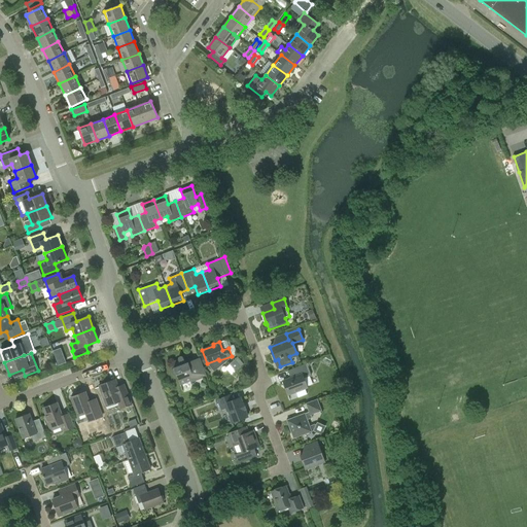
[(172,362),(174,367),(173,369),(172,370),(172,371),(172,372),(171,372),(172,373),(172,374),(173,375),(173,376),(174,376),(175,377),(176,377),(177,377),(180,385),(191,381),(191,382),(206,376),(199,358),(185,363),(183,358),(182,357),(182,356),(181,356),(180,356),(179,357),(178,357),(178,358),(178,359),(178,360),(172,362)]
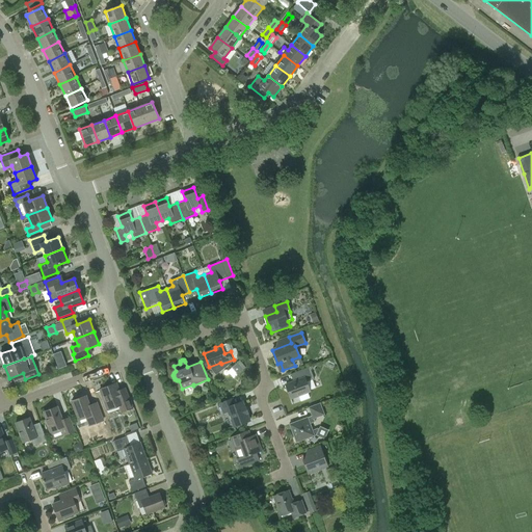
[(243,370),(237,363),(232,368),(238,374),(243,370)]
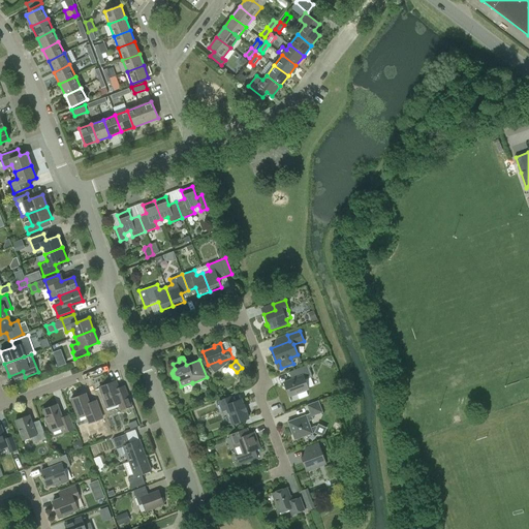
[(294,370),(298,377),(284,382),(289,397),(298,394),(300,399),(308,396),(306,390),(308,390),(308,387),(314,385),(311,377),(312,377),(309,367),(311,366),(311,364),(294,370)]
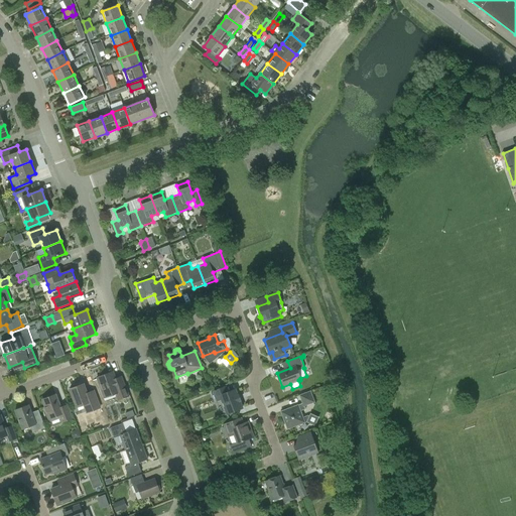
[(124,385),(118,387),(113,373),(98,379),(105,398),(118,393),(120,399),(128,396),(124,385)]
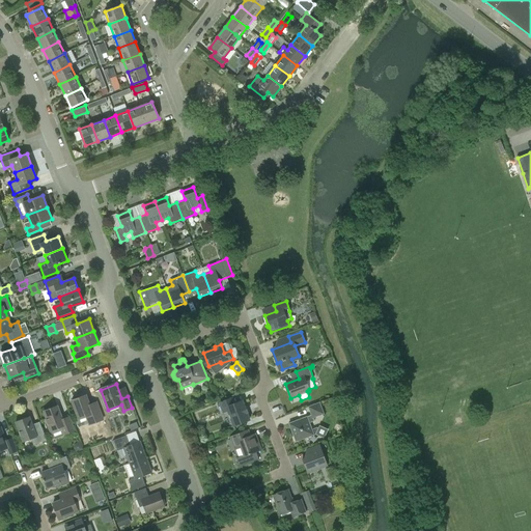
[(103,419),(96,402),(89,404),(86,395),(72,400),(79,419),(86,416),(89,424),(103,419)]
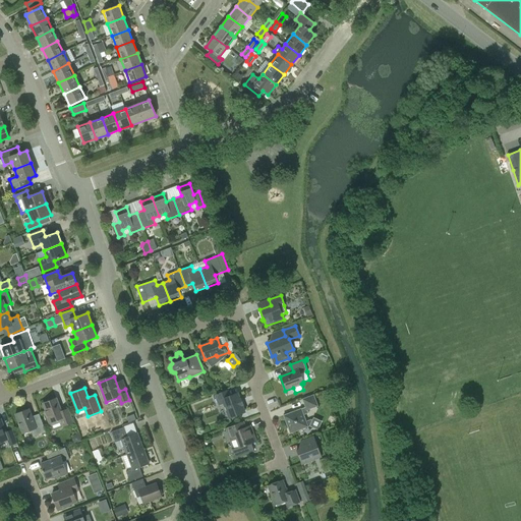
[(240,400),(238,393),(230,396),(228,390),(215,395),(219,405),(223,403),(229,418),(245,412),(242,404),(241,405),(239,400),(240,400)]
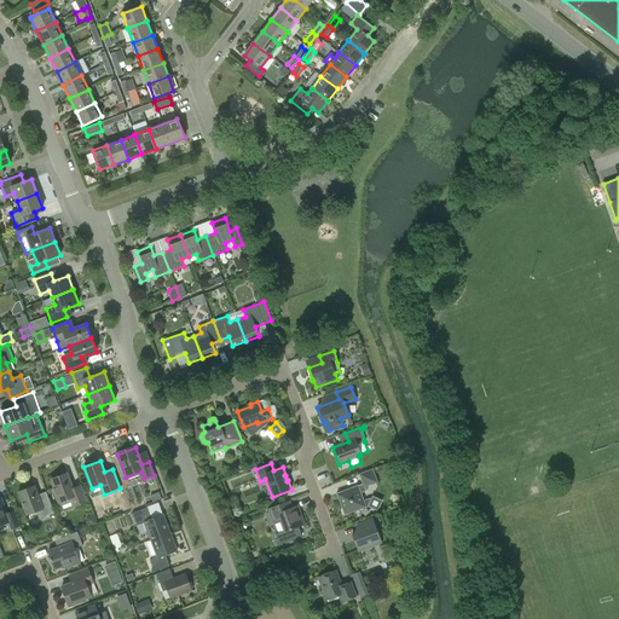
[(363,484),(358,485),(336,493),(345,515),(368,507),(379,510),(382,501),(372,496),(371,499),(370,498),(364,501),(360,492),(366,491),(365,487),(377,482),(372,469),(359,474),(363,484)]
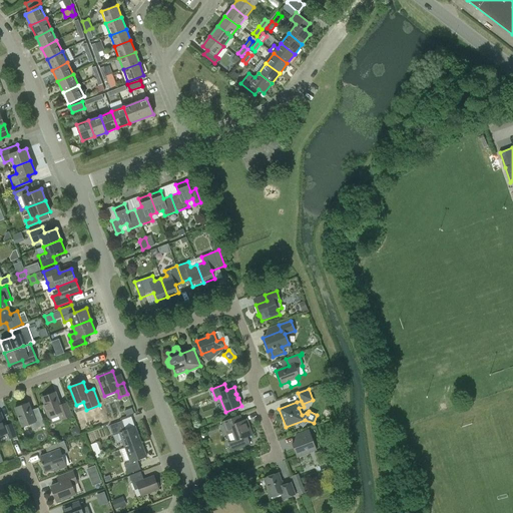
[(42,397),(45,405),(44,405),(49,419),(50,419),(60,416),(61,420),(71,416),(66,403),(60,405),(55,392),(42,397)]
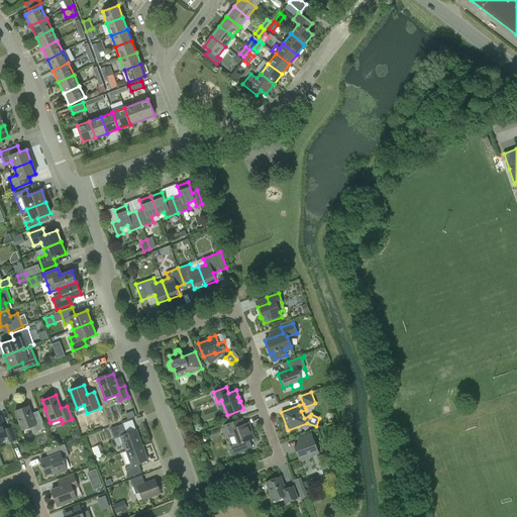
[(40,416),(33,419),(28,406),(15,411),(22,430),(30,427),(32,433),(45,428),(40,416)]
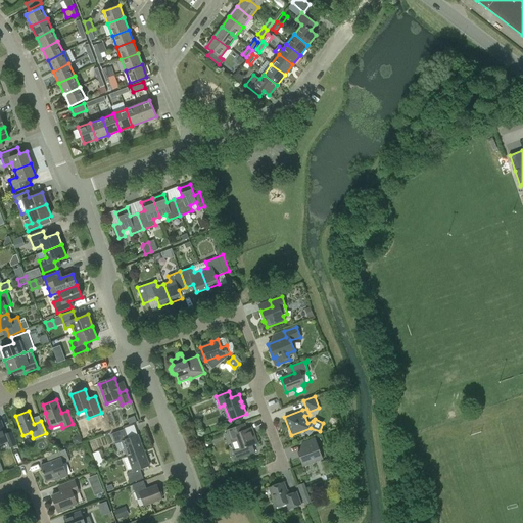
[(134,416),(127,418),(129,424),(136,421),(134,416)]
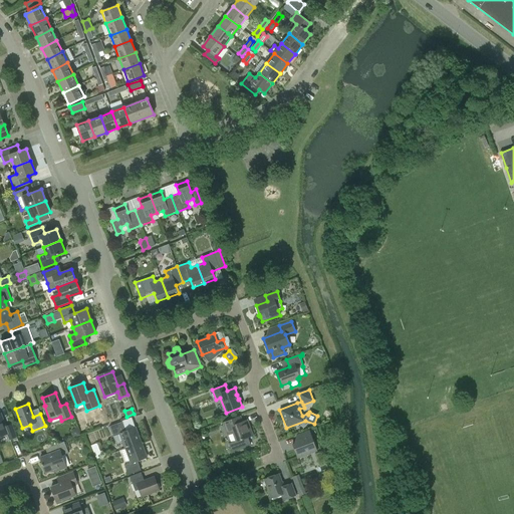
[(12,424),(5,427),(1,414),(0,414),(0,436),(7,434),(10,439),(17,437),(12,424)]
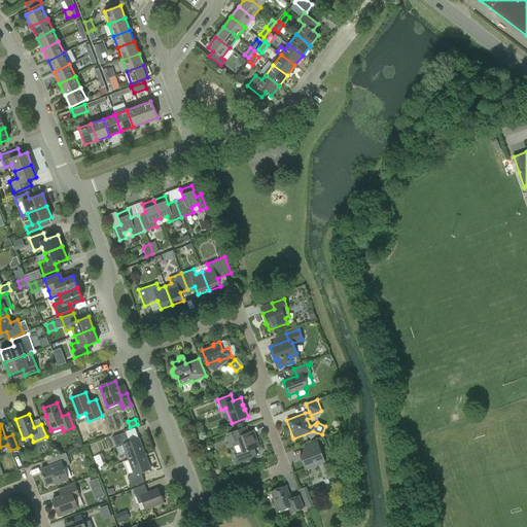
[(229,433),(234,446),(239,444),(242,452),(235,455),(238,463),(257,456),(254,448),(258,447),(253,431),(248,432),(246,426),(229,433)]
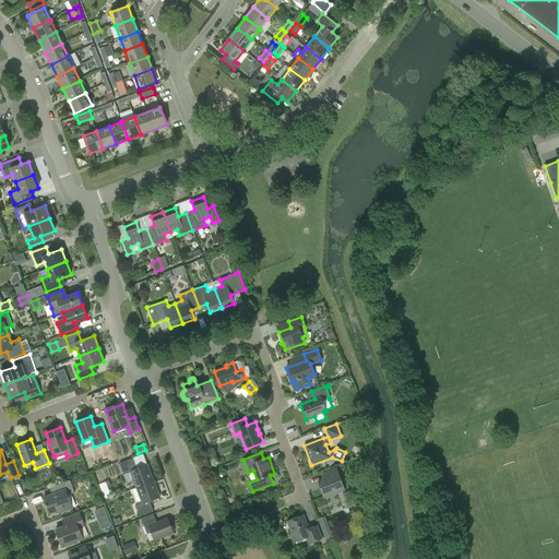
[(123,474),(130,472),(135,487),(154,480),(151,475),(149,475),(144,465),(137,468),(133,459),(119,464),(123,474)]
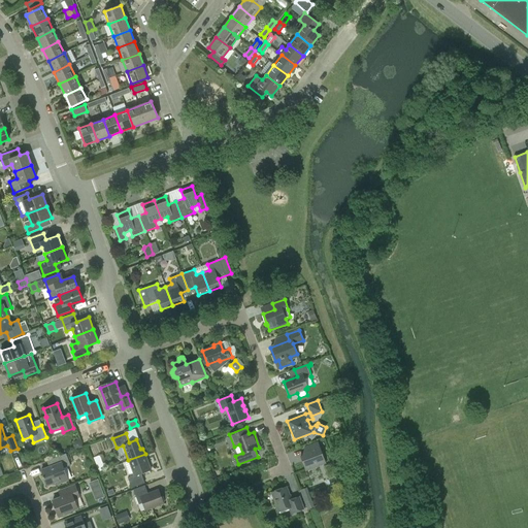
[(75,450),(83,447),(79,440),(74,442),(73,444),(75,450)]
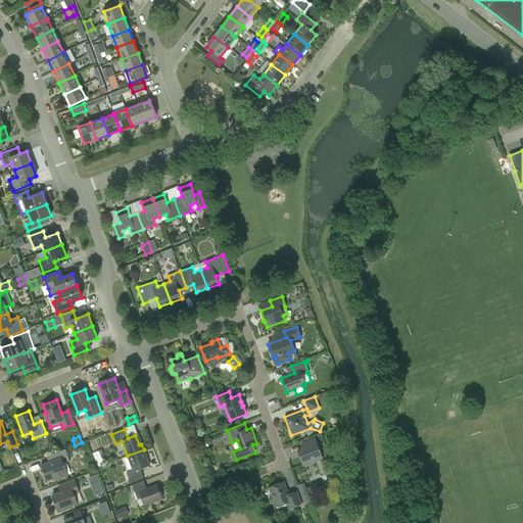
[(302,466),(323,459),(315,438),(301,443),(304,449),(297,453),(302,466)]
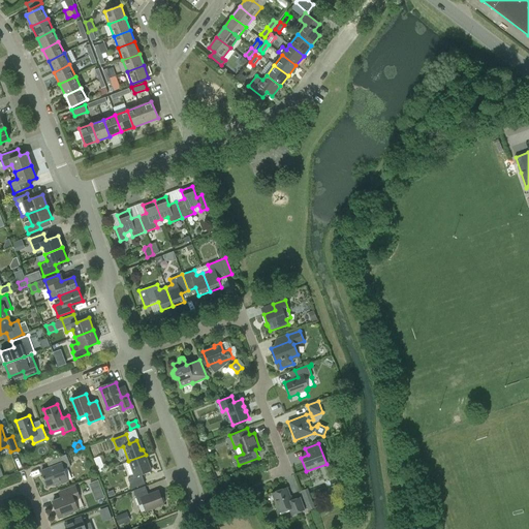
[(52,460),(54,466),(41,471),(44,479),(48,486),(59,481),(60,484),(68,480),(63,469),(70,466),(66,455),(52,460)]
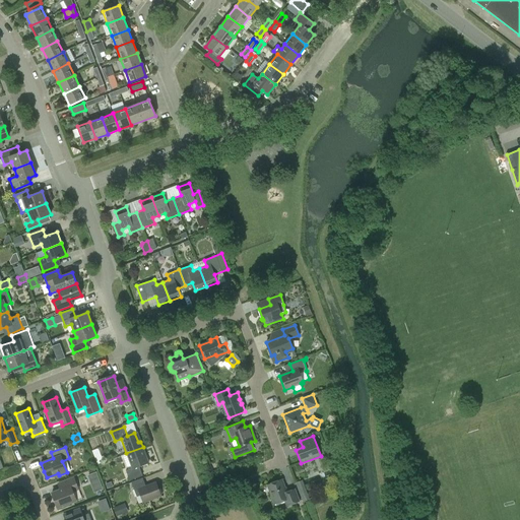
[(142,475),(139,466),(146,464),(142,454),(145,453),(143,447),(126,453),(132,468),(126,470),(129,480),(142,475)]
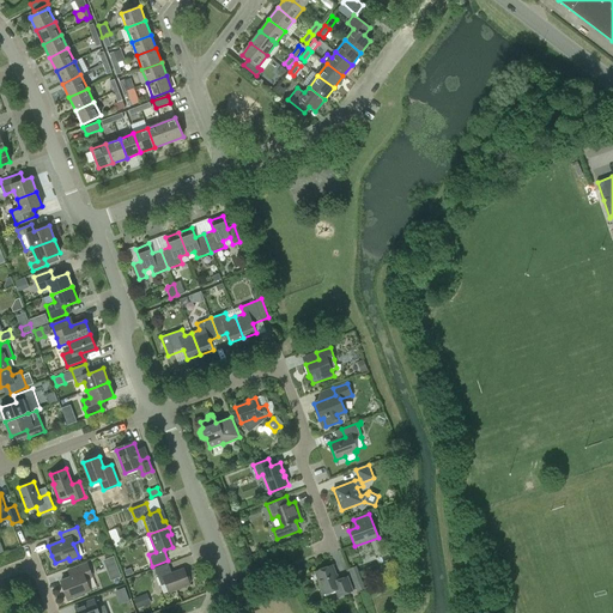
[(114,556),(103,560),(105,568),(116,563),(114,556)]
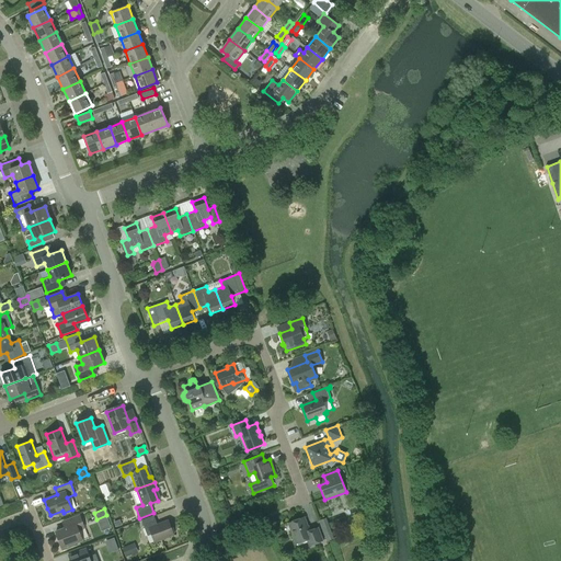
[(61,548),(82,540),(91,537),(88,528),(84,527),(80,515),(65,521),(68,527),(56,531),(61,548)]
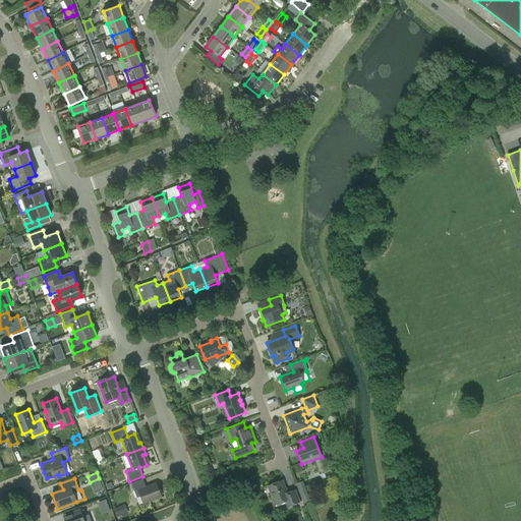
[(136,498),(140,496),(143,504),(162,497),(156,483),(146,486),(142,478),(131,483),(136,498)]
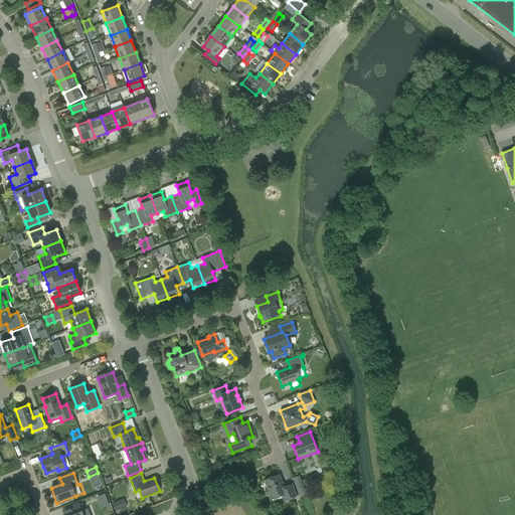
[(292,485),(284,487),(279,475),(265,480),(272,499),(282,495),(284,501),(296,496),(292,485)]
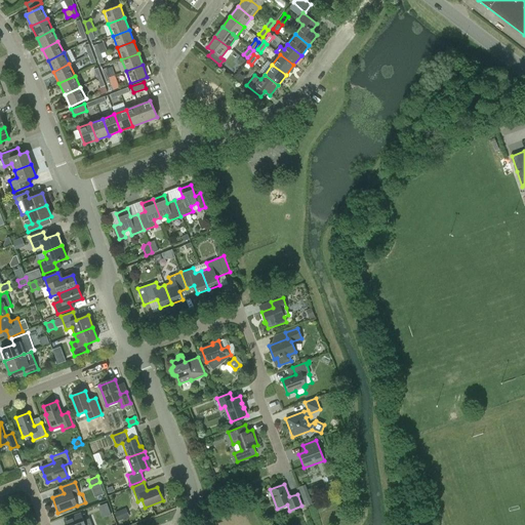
[(313,505),(305,485),(298,487),(306,507),(313,505)]
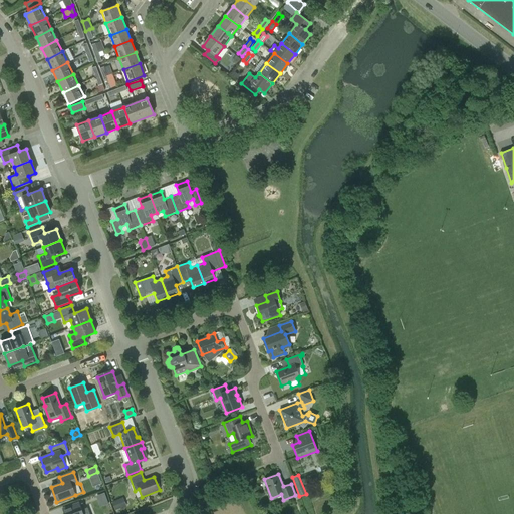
[(104,502),(107,501),(104,492),(98,495),(100,501),(104,502)]
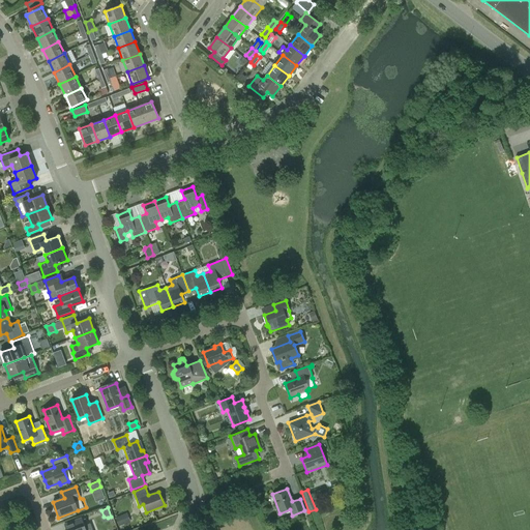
[(127,512),(115,518),(119,527),(130,522),(127,512)]
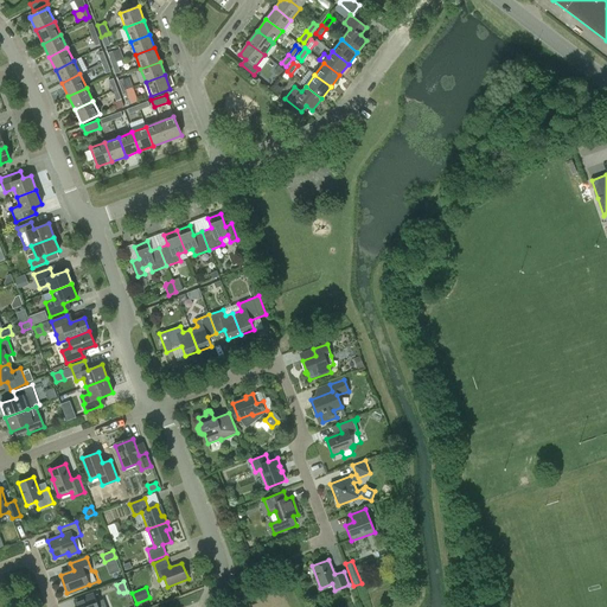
[(98,606),(94,593),(85,596),(89,605),(82,606),(98,606)]
